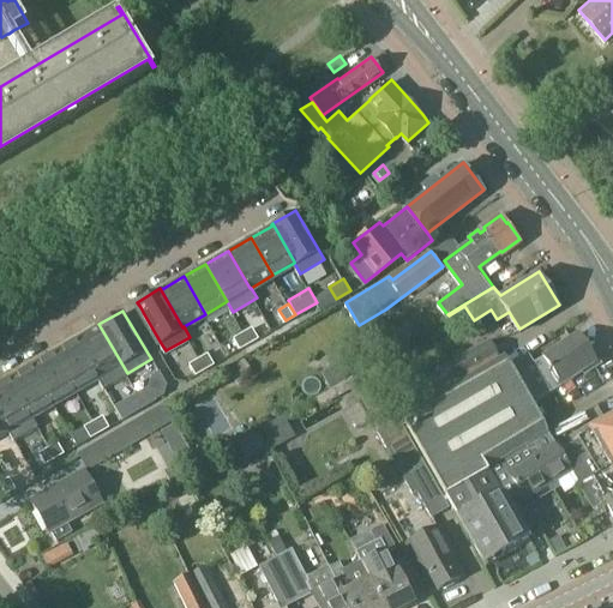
[(127,373),(98,324),(98,325),(77,338),(98,375),(104,386),(127,373)]
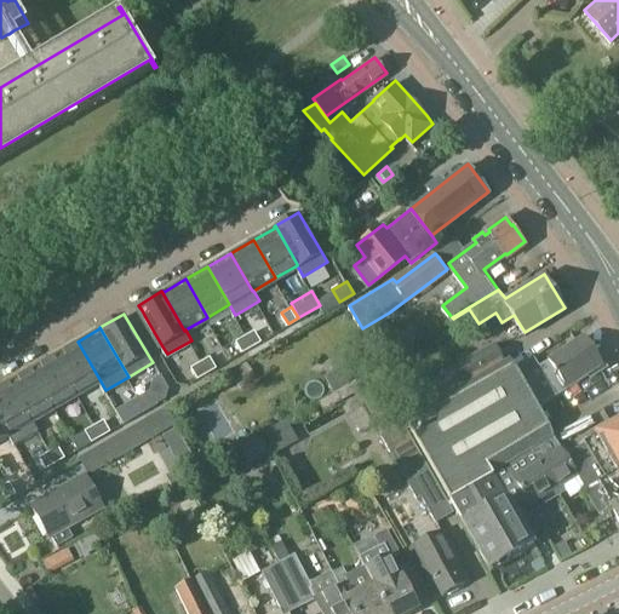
[(252,344),(262,339),(256,327),(246,333),(252,344)]
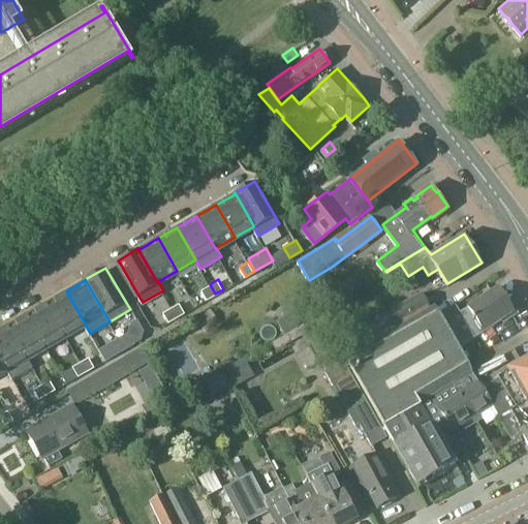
[(208,299),(215,294),(210,284),(202,288),(208,299)]
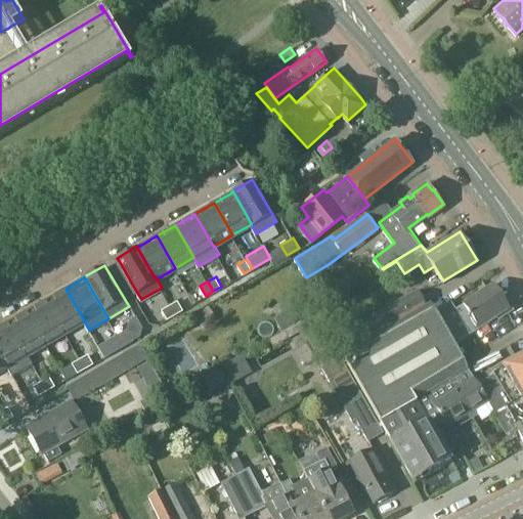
[(451,299),(436,308),(455,343),(460,341),(459,339),(497,315),(499,315),(509,310),(510,305),(504,297),(502,297),(493,283),(464,301),(464,302),(455,306),(451,299)]
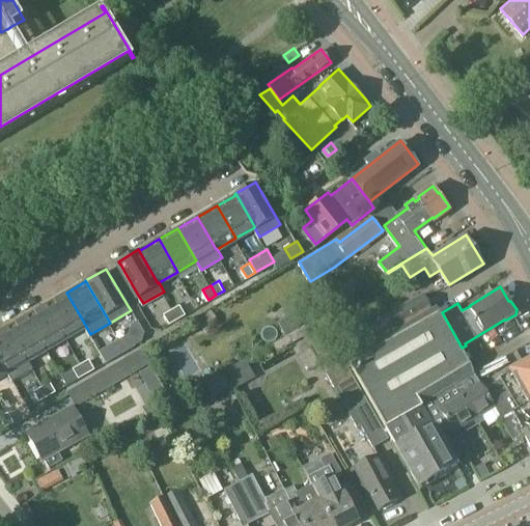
[(85,325),(66,293),(48,304),(66,336),(85,325)]
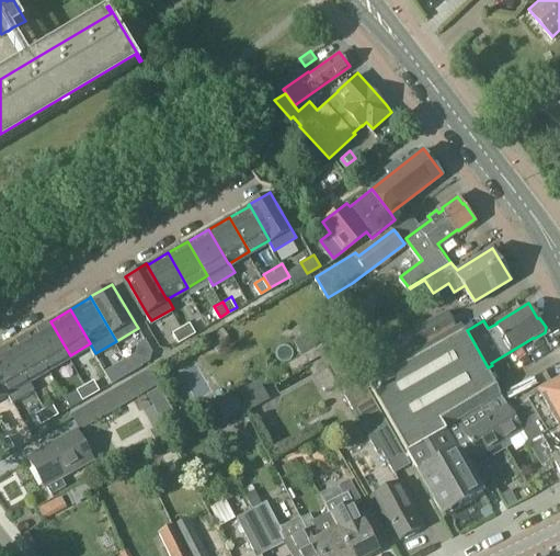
[(447,309),(409,331),(373,351),(383,367),(418,347),(456,325),(447,309)]
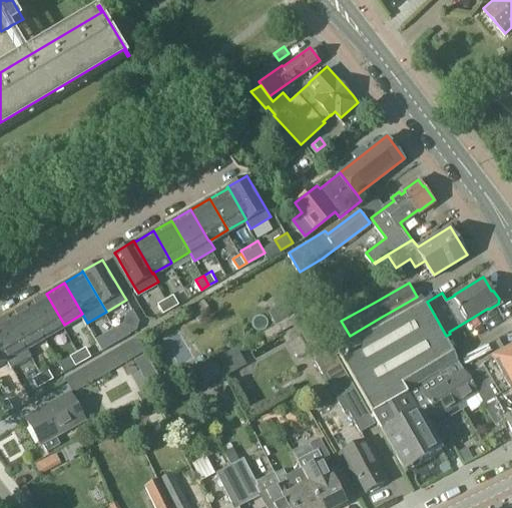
[(174,293),(166,297),(171,307),(179,302),(174,293)]
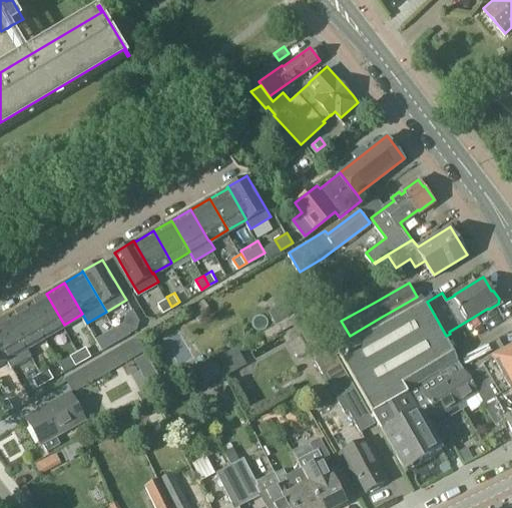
[(299,293),(271,309),(280,323),(281,322),(295,314),(308,307),(299,293)]
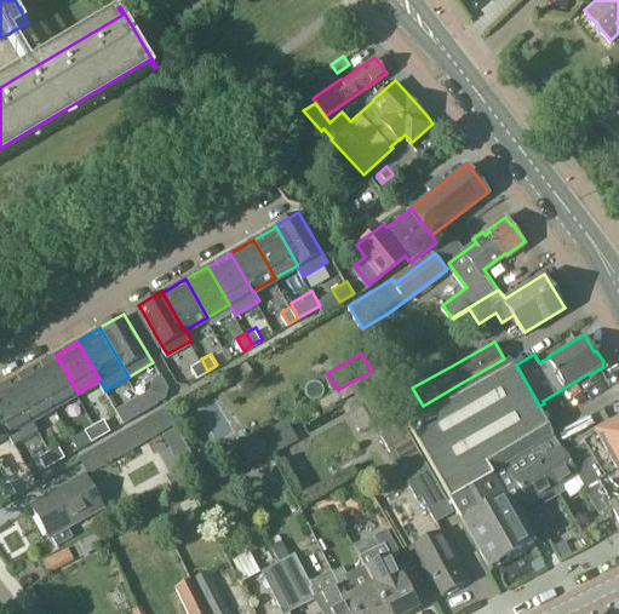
[(33,367),(55,406),(78,392),(56,355),(33,367)]
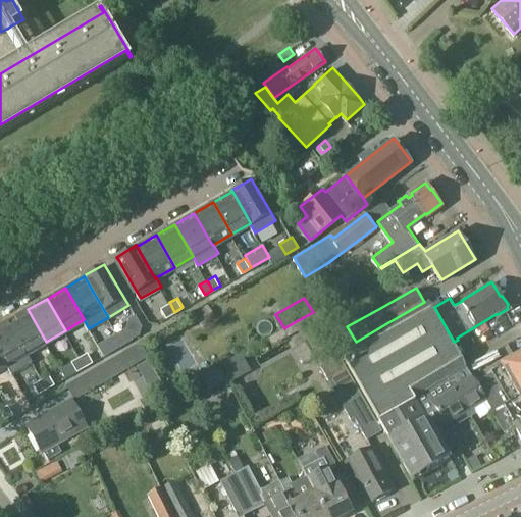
[(454,342),(434,307),(429,300),(341,351),(358,379),(356,380),(379,421),(418,399),(417,397),(449,376),(466,365),(466,364),(454,342)]
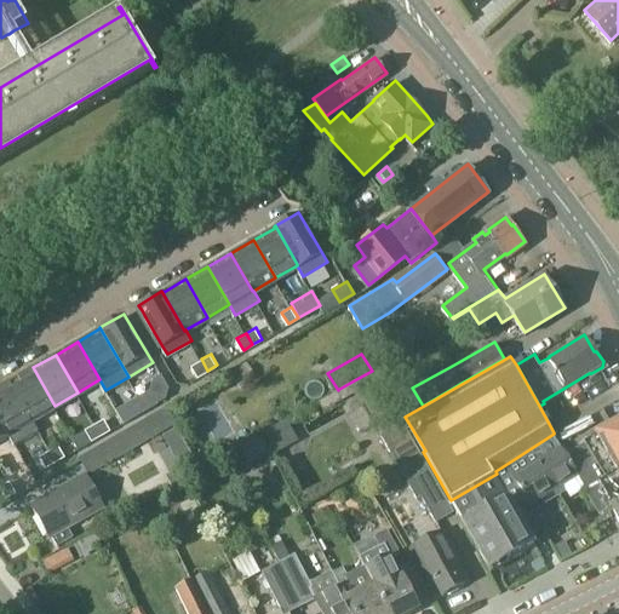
[(201,359),(191,365),(199,376),(207,371),(201,359)]
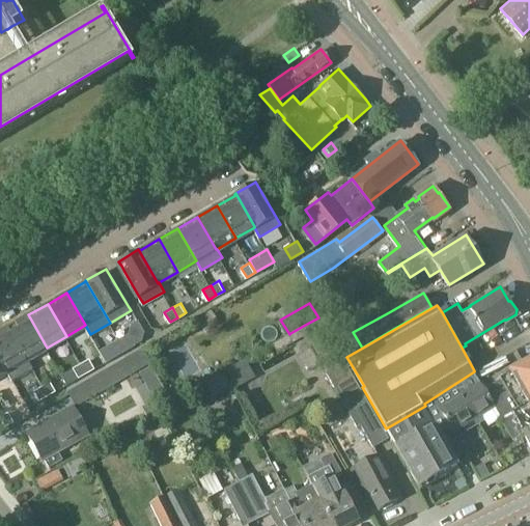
[(208,329),(221,322),(212,307),(199,314),(208,329)]
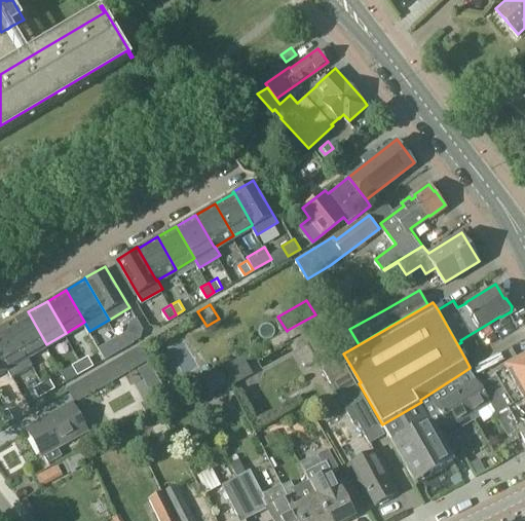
[(317,311),(319,312),(324,322),(333,317),(327,305),(317,311)]
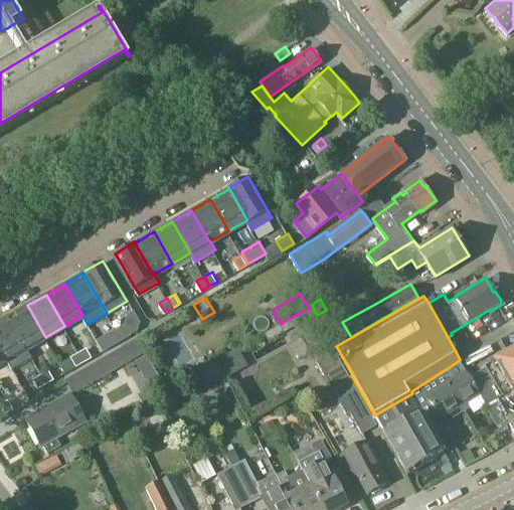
[(27,305),(8,316),(26,348),(27,347),(45,337),(27,305)]
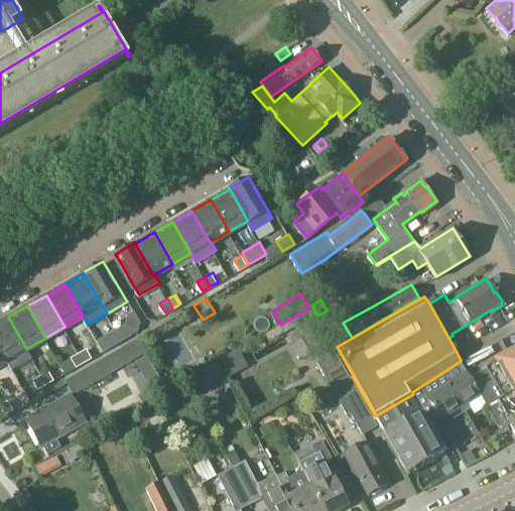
[(296,315),(319,358),(316,360),(317,361),(347,412),(351,410),(364,432),(378,423),(310,307),(309,308),(296,315)]
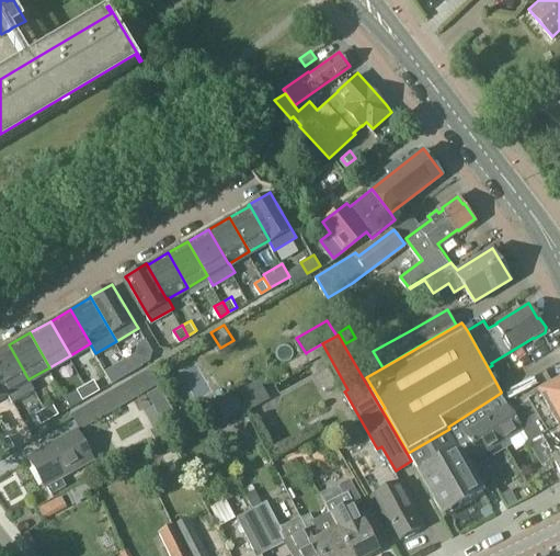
[(29,379),(9,344),(0,349),(0,376),(9,392),(9,393),(13,401),(35,388),(30,378),(29,379)]
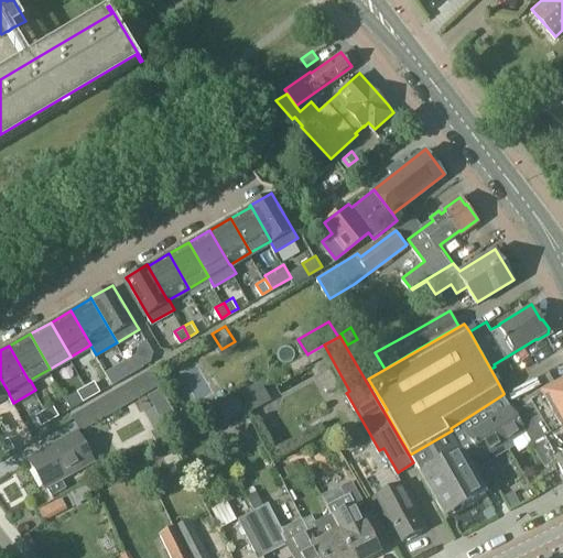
[(144,364),(137,353),(127,359),(133,371),(144,364)]
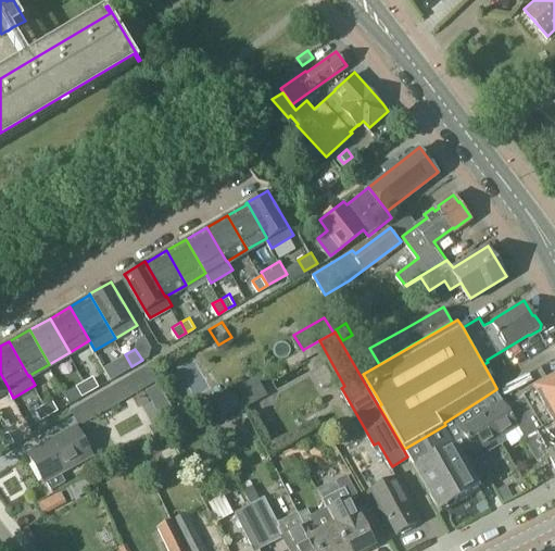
[(113,362),(104,366),(112,377),(120,373),(113,362)]
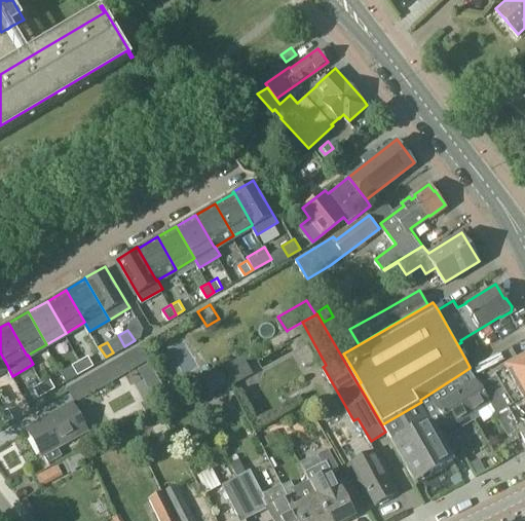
[(70,385),(69,386),(75,397),(76,396),(148,356),(141,343),(70,385)]
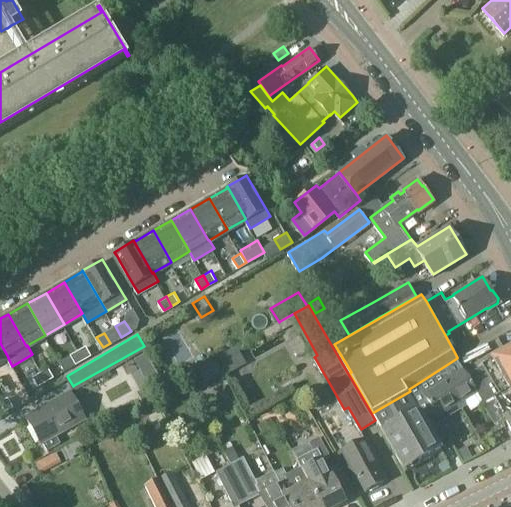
[(8,357),(0,343),(0,362),(8,358),(8,357)]
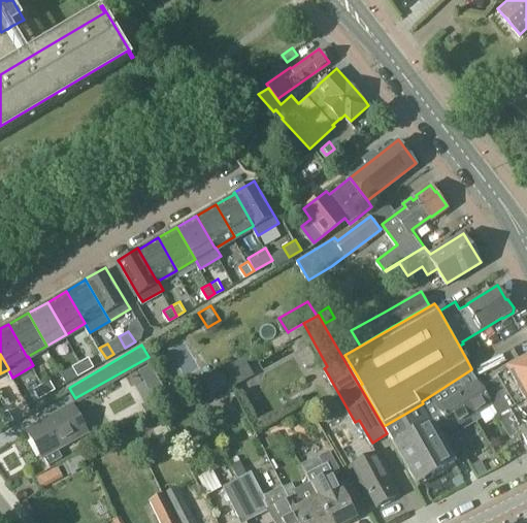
[(80,360),(87,369),(95,365),(89,355),(80,360)]
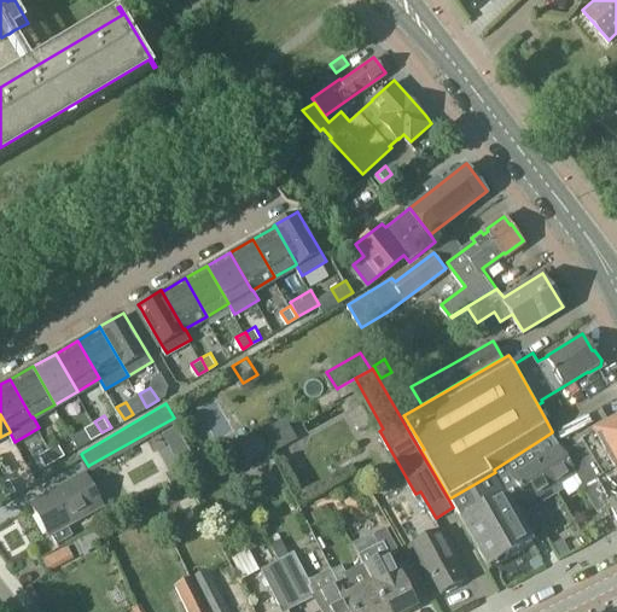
[(591,435),(563,449),(575,472),(582,484),(616,465),(616,415),(589,431),(591,435)]
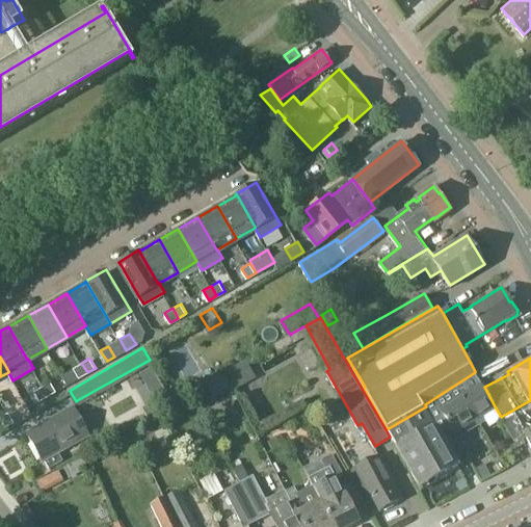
[(81,363),(73,367),(79,377),(87,372),(81,363)]
